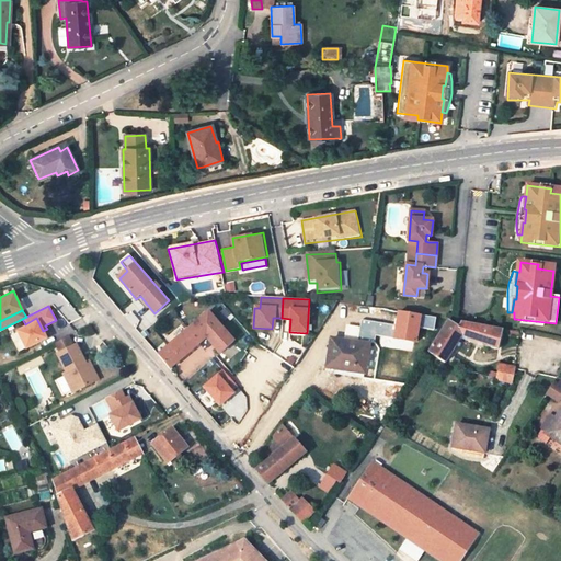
[(129,322),(133,327),(137,323),(141,328),(142,329),(148,324),(146,323),(150,320),(142,311),(129,322)]
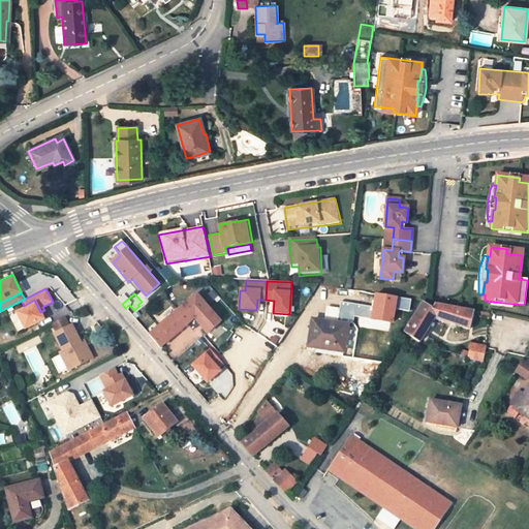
[(203,302),(196,294),(170,315),(161,323),(149,335),(159,348),(193,318),(206,333),(220,321),(207,306),(203,302)]
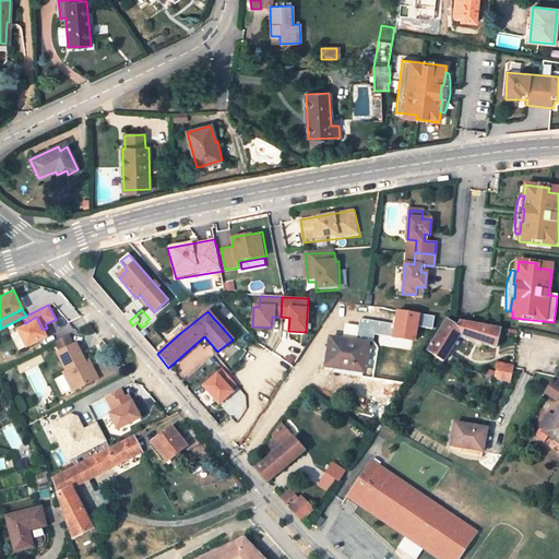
[(225,317),(221,312),(214,319),(218,323),(225,317)]
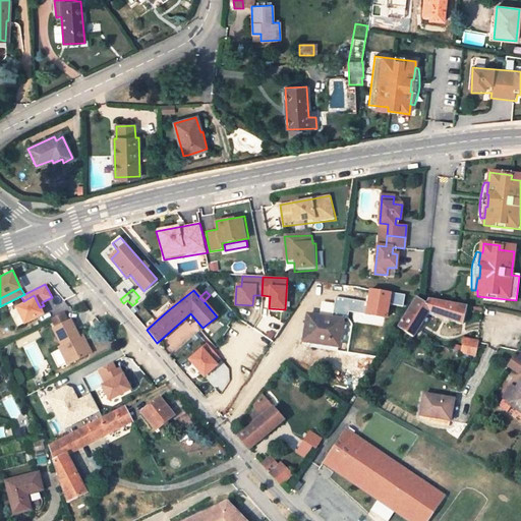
[(384,298),(369,294),(368,300),(383,303),(384,298)]
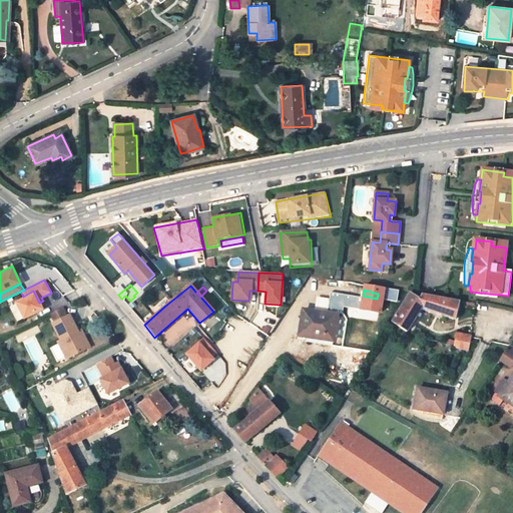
[(33,291),(23,297),(13,302),(22,319),(42,309),(39,303),(33,291)]
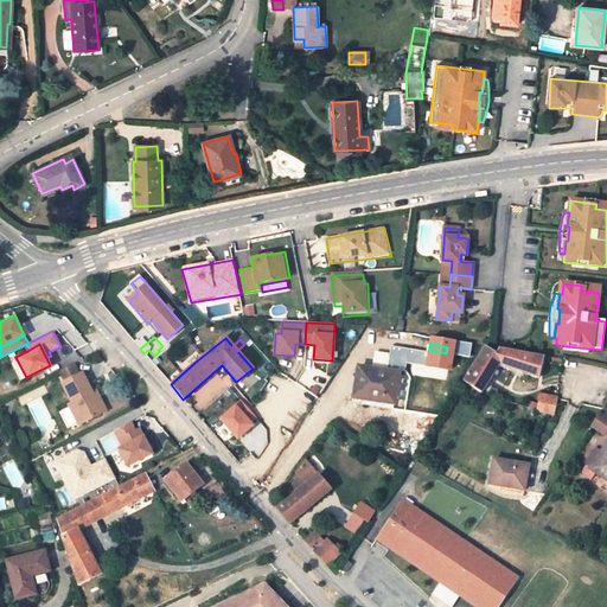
[(479,391),(498,363),(524,374),(537,378),(542,363),(560,366),(561,358),(543,356),(543,357),(531,355),(531,353),(497,349),(494,355),(484,347),(460,384),(462,385),(465,383),(479,391)]
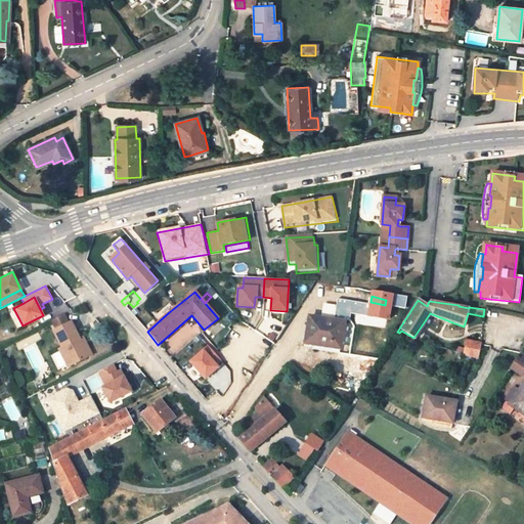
[(169,312),(165,307),(155,315),(160,320),(169,312)]
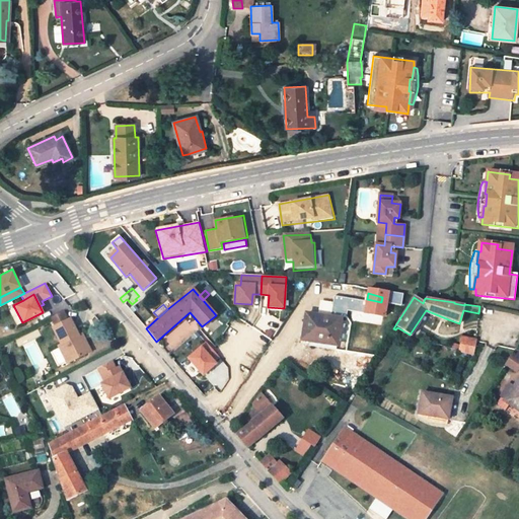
[(85,353),(76,336),(68,319),(66,320),(62,311),(50,317),(54,325),(52,326),(60,344),(57,346),(66,363),(85,353)]
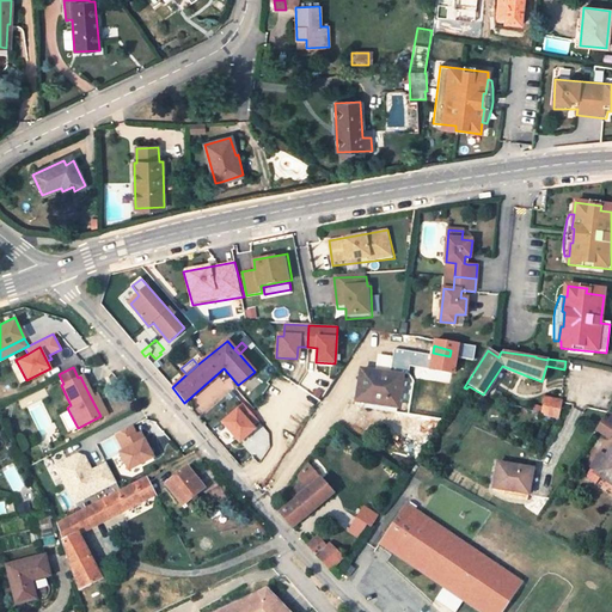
[(361,371),(356,402),(366,403),(371,399),(378,401),(380,411),(385,414),(395,415),(399,411),(402,408),(402,404),(402,401),(397,401),(401,375),(361,371)]
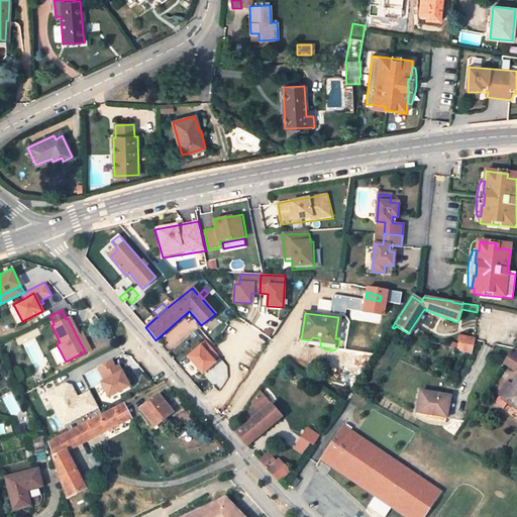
[(76,334),(85,351),(89,349),(80,331),(76,334)]
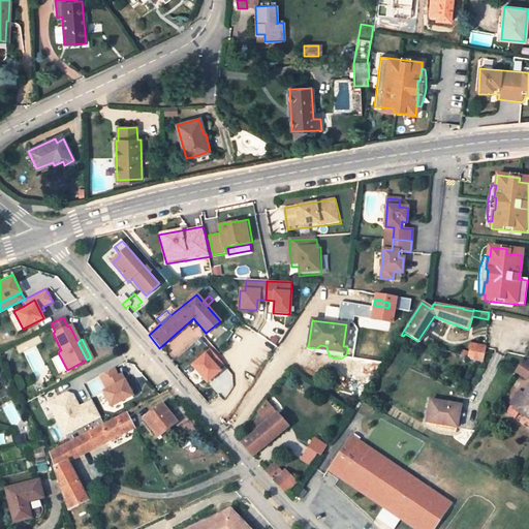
[(485,346),(470,343),(467,358),(483,362),(485,347),(485,346)]
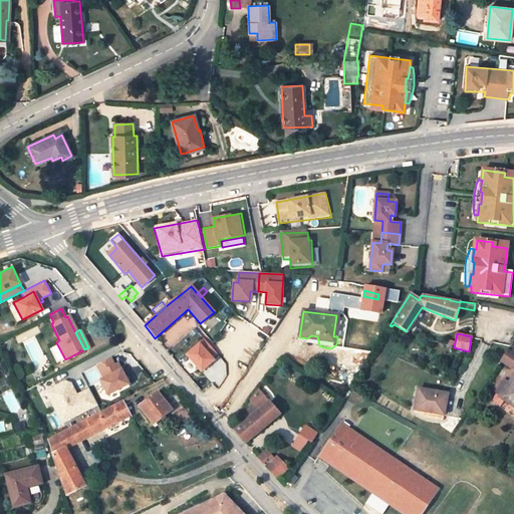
[(204,338),(200,342),(214,357),(218,354),(204,338)]
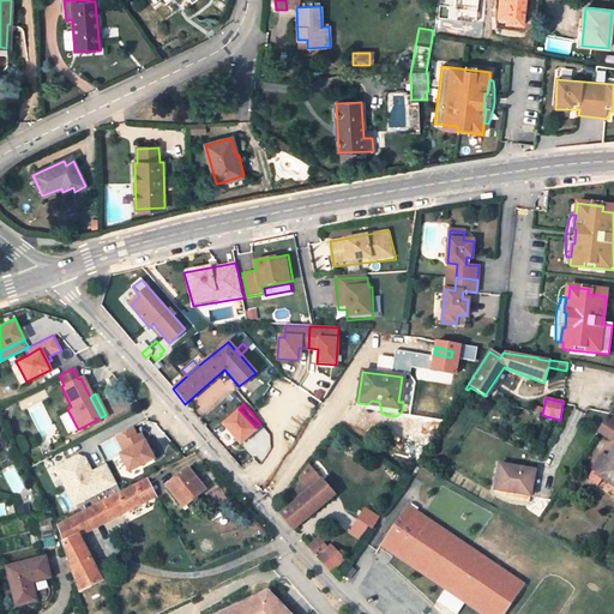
[(239,409),(238,408),(220,423),(240,445),(257,429),(256,427),(239,409)]
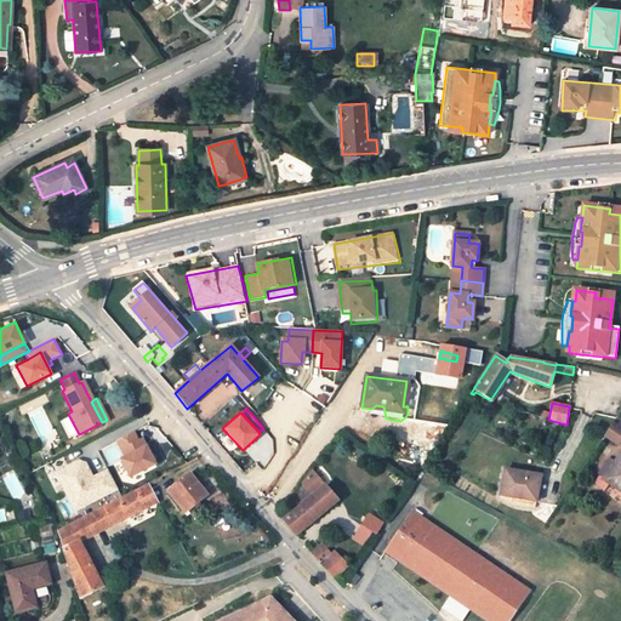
[(616,445),(620,437),(620,429),(611,422),(603,436),(616,445)]
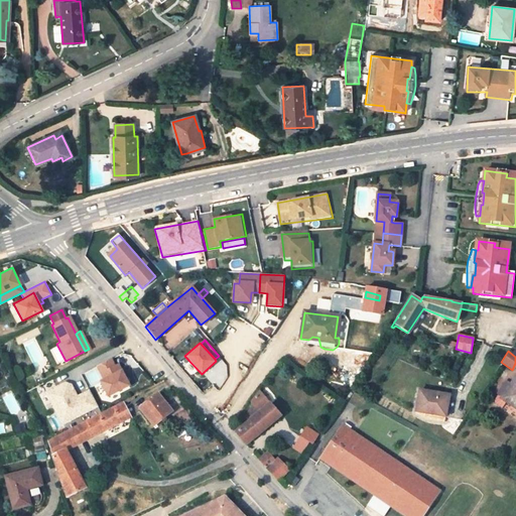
[(112,358),(96,366),(102,379),(98,381),(106,398),(130,386),(119,363),(115,365),(112,358)]
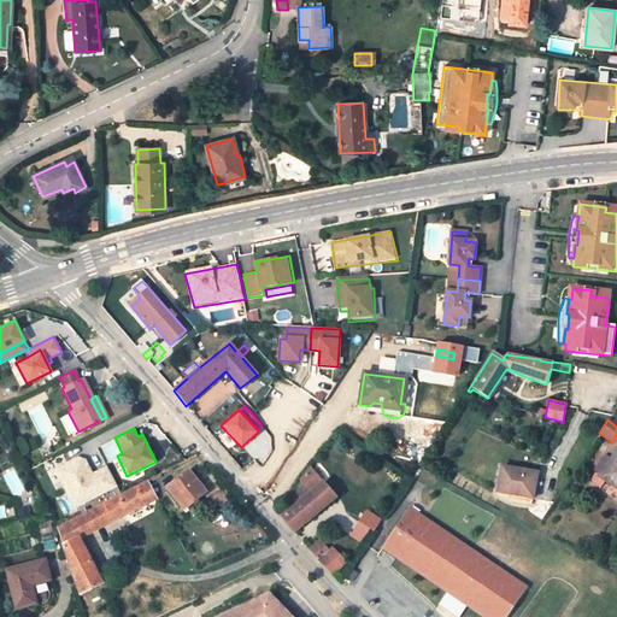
[(616,452),(616,451),(610,460),(599,474),(594,470),(588,477),(591,481),(599,487),(606,479),(616,487),(616,452)]
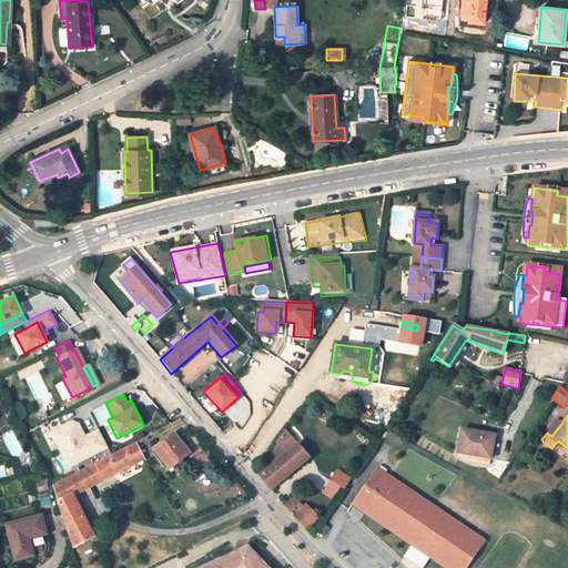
[(78,423),(70,419),(48,432),(68,469),(109,448),(98,427),(84,435),(78,423)]
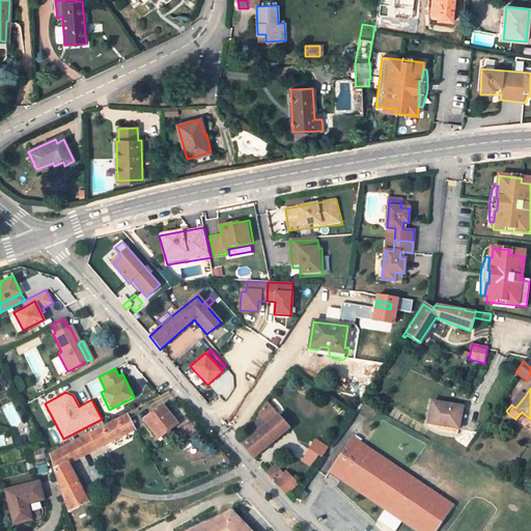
[(520,392),(510,404),(511,404),(515,408),(525,396),(520,392)]
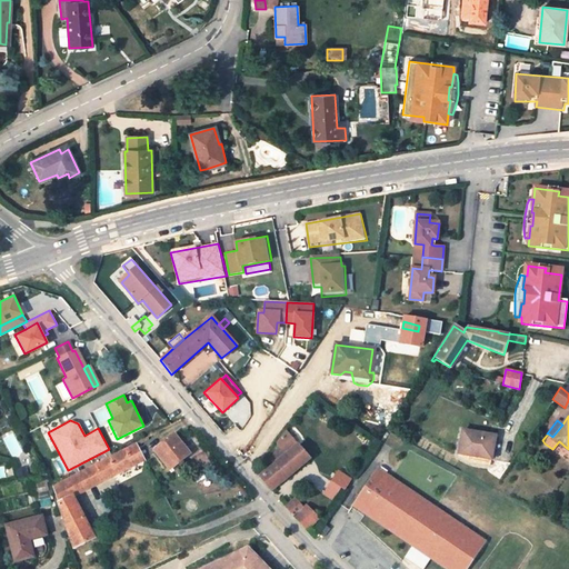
[(493,437),(461,431),(457,455),(489,460),(493,437)]
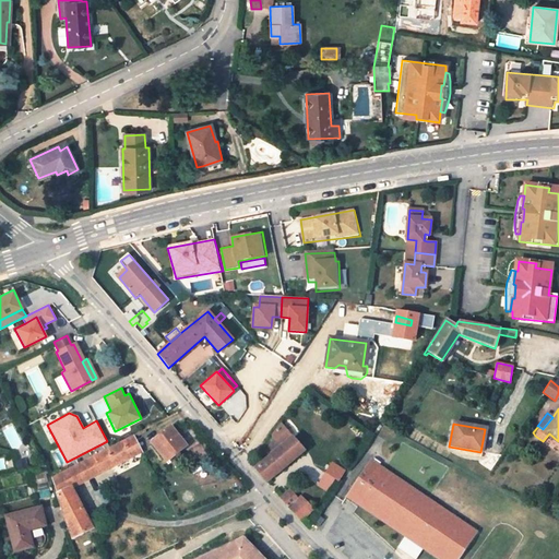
[(265,482),(302,450),(281,425),(272,435),(274,437),(264,452),(269,458),(256,468),(265,482)]
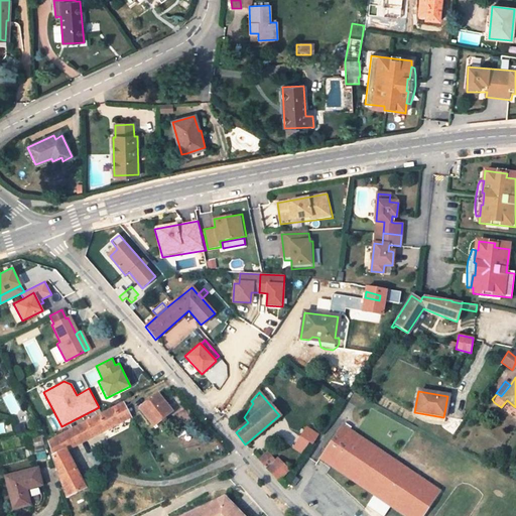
[(170,411),(156,394),(139,408),(153,425),(170,411)]
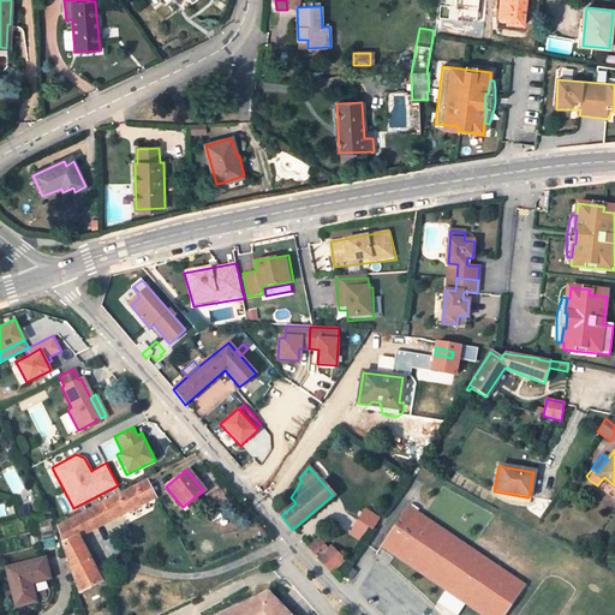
[(79,536),(154,496),(147,481),(57,527),(79,592),(101,581),(79,536)]
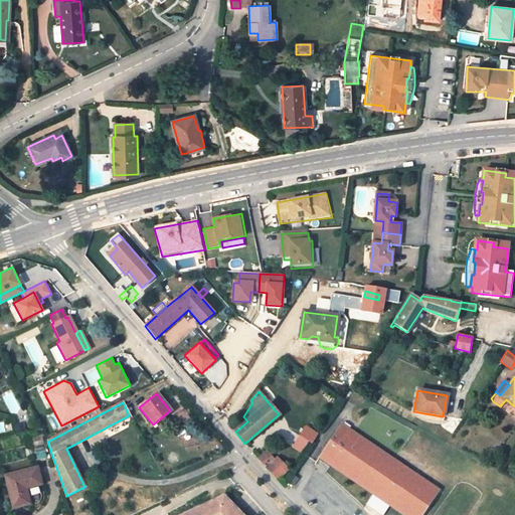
[(409,514),(420,514),(436,489),(338,422),(320,455),(409,514)]
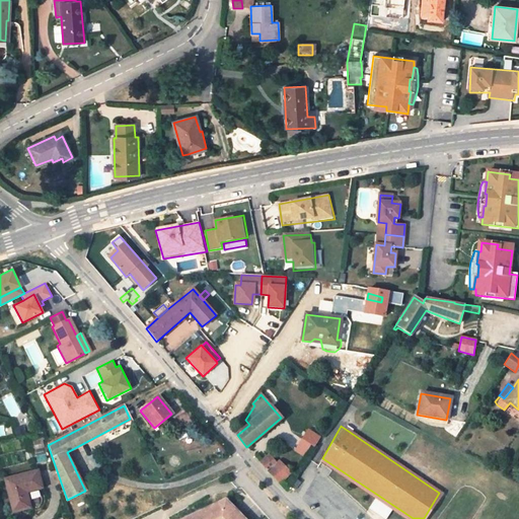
[(311,428),(293,449),(303,458),(321,437),(311,428)]
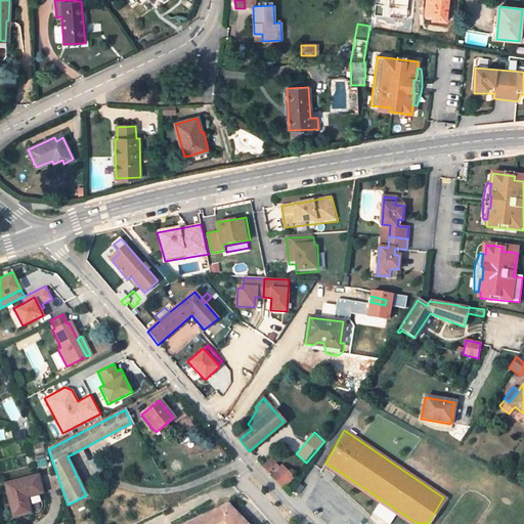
[(43,451),(42,444),(33,446),(34,453),(43,451)]
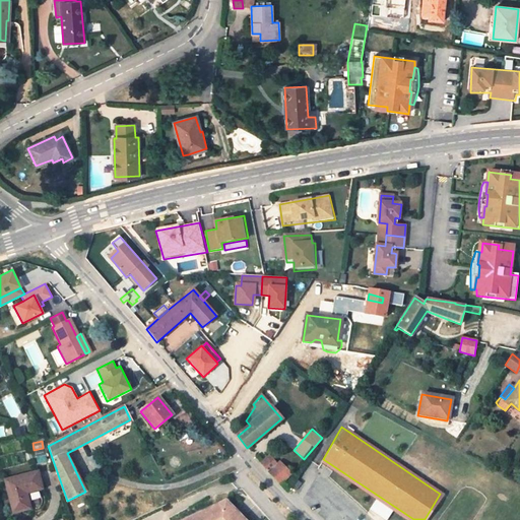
[(291,473),(279,461),(276,464),(268,456),(260,463),(279,484),(291,473)]
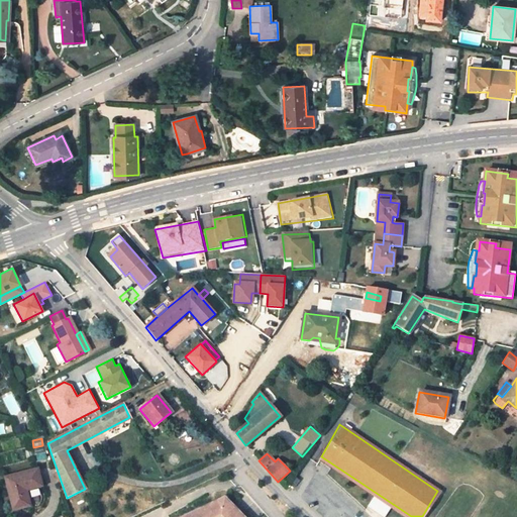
[(411,516),(321,456),(319,459),(405,516),(411,516)]
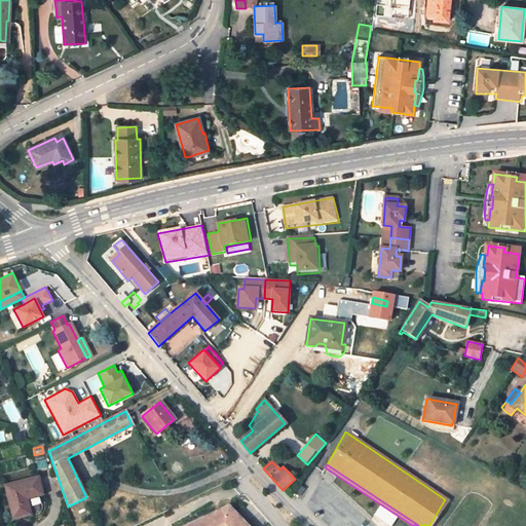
[(38,479),(5,486),(13,518),(35,513),(36,517),(37,517),(38,517),(39,516),(40,516),(41,515),(42,514),(43,513),(43,512),(44,511),(44,510),(44,509),(44,508),(44,506),(44,505),(42,494),(38,479)]
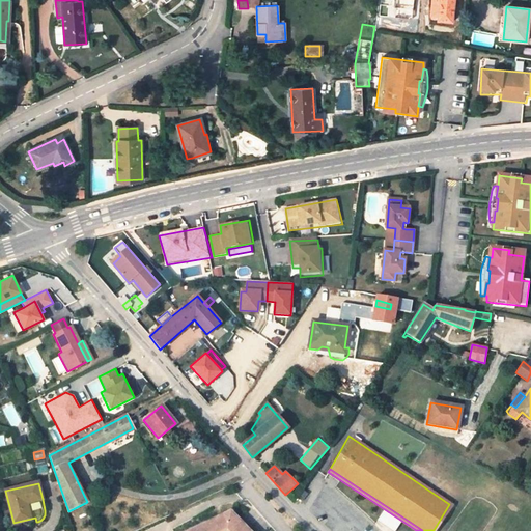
[(302,491),(297,498),(301,500),(306,494),(302,491)]
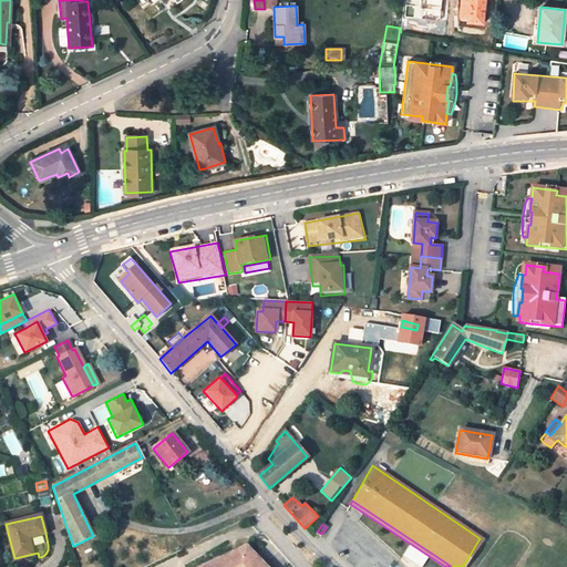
[(185,536),(179,539),(183,547),(189,544),(185,536)]
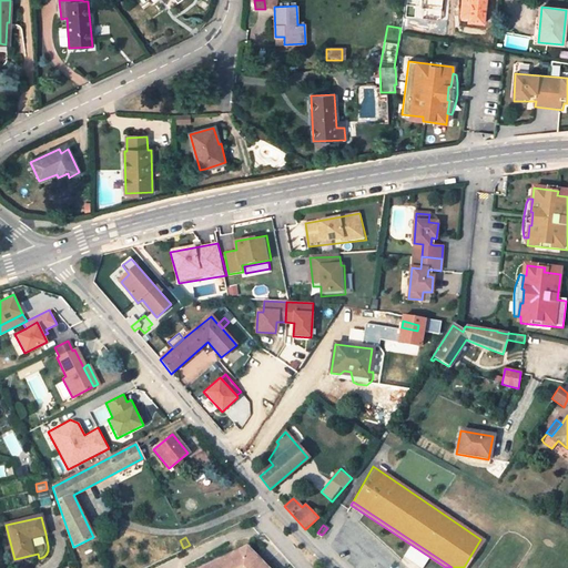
[(265,567),(246,547),(201,567),(265,567)]
